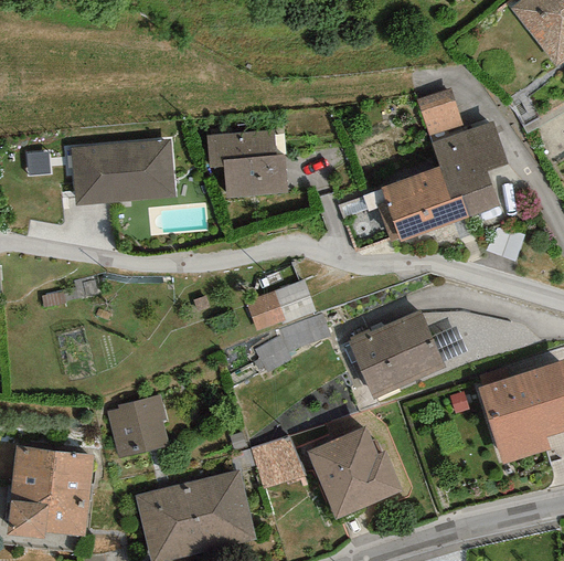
[(514,0),(509,4),(554,66),(563,59),(563,0),(514,0)]
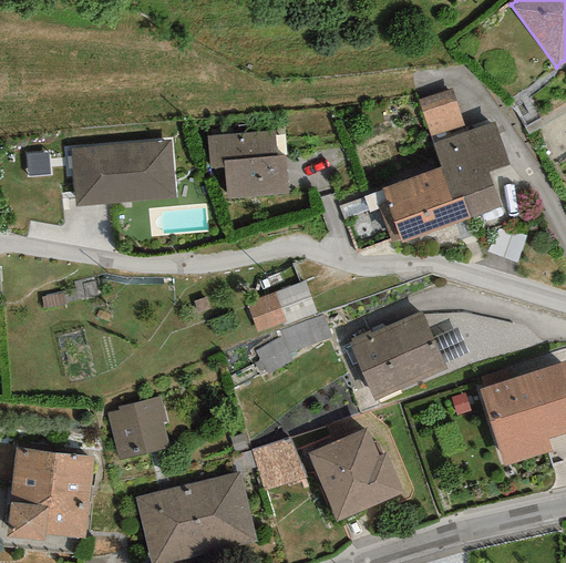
[(451,89),(418,100),(430,135),(463,124),(451,89)]
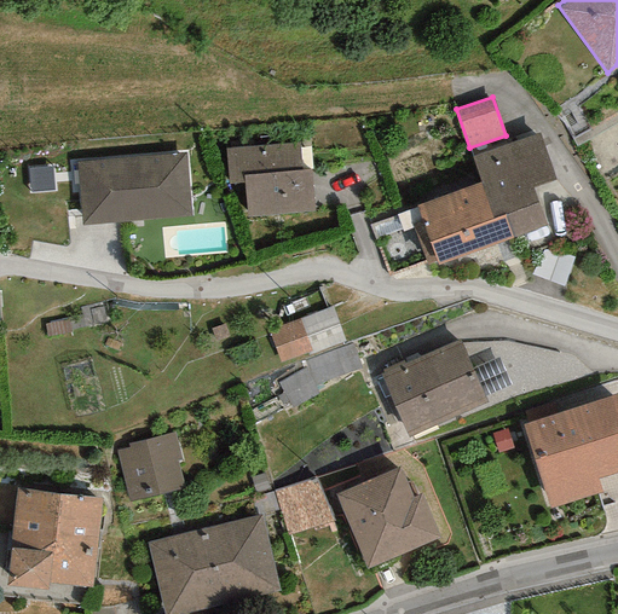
[(541,135),(477,156),(484,180),(496,215),(507,212),(515,237),(548,226),(536,187),(556,181),(541,135)]
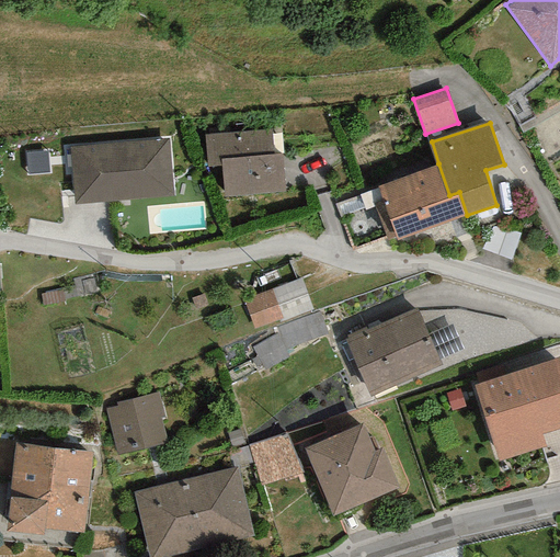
[(275,129),(201,134),(202,167),(217,166),(219,200),(278,196),(275,129)]
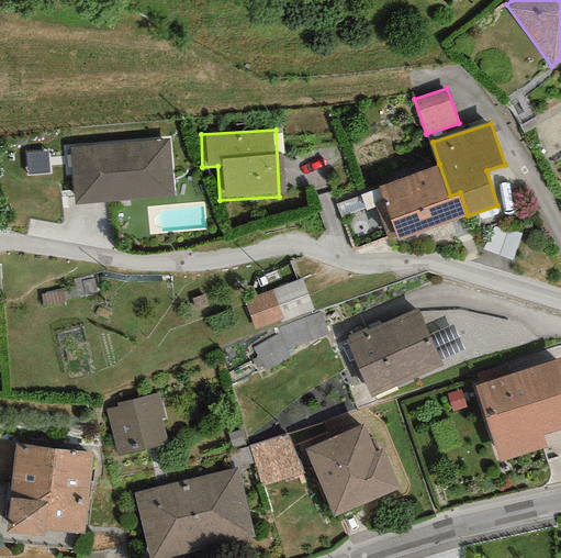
[(164,143),(67,147),(69,205),(167,201),(164,143)]
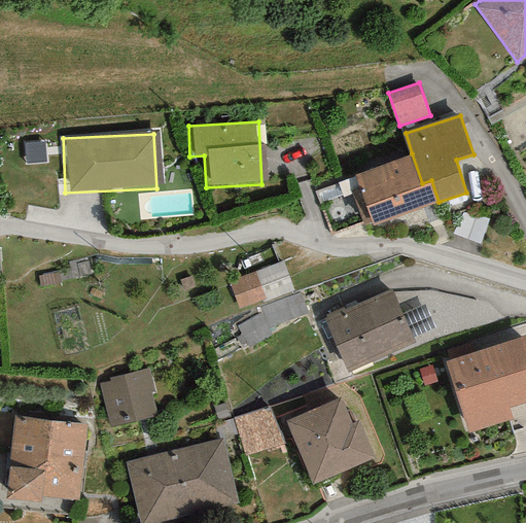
[(422,183),(412,153),(353,174),(372,225),(439,202),(431,180),(422,183)]
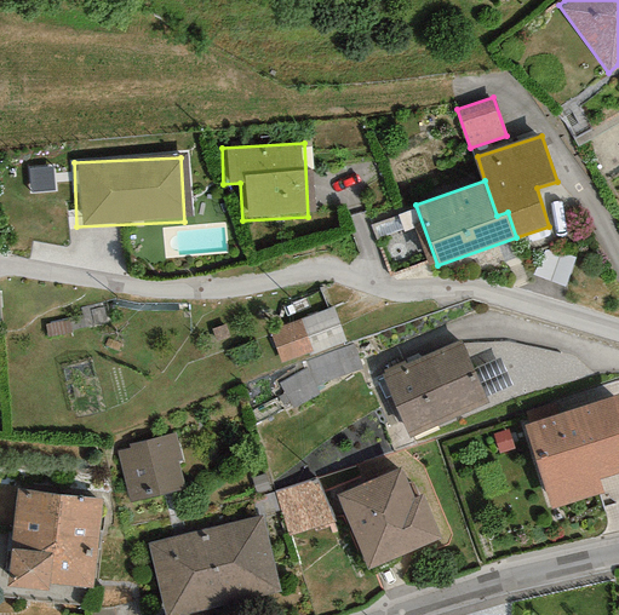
[(334,305),(271,328),(285,363),(347,340),(334,305)]
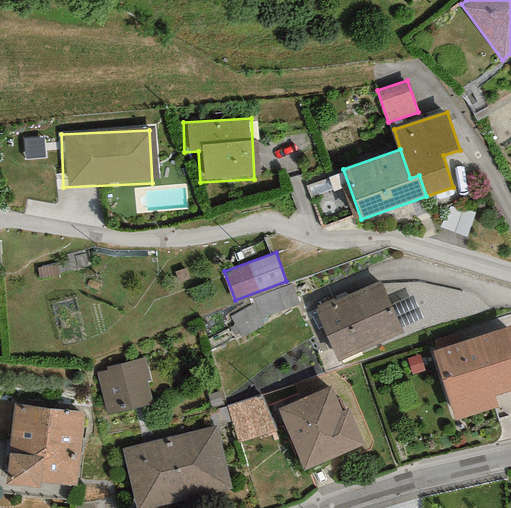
[(379,281),(313,311),(336,362),(402,332),(379,281)]
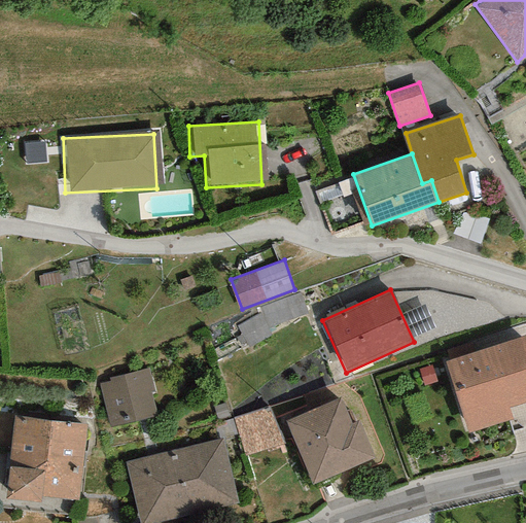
[(525,335),(445,359),(466,433),(515,419),(512,410),(525,405),(525,335)]
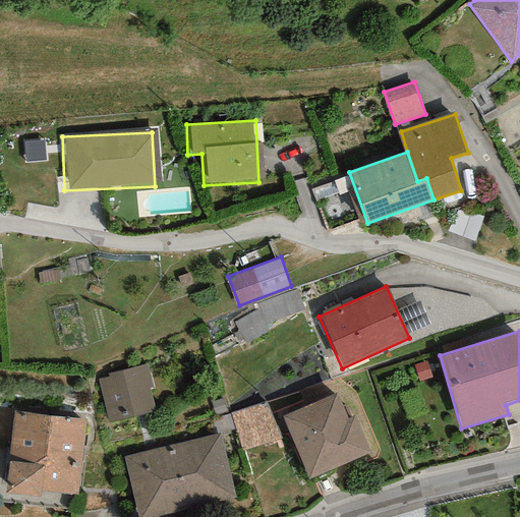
[(147,367),(96,379),(105,418),(156,406),(147,367)]
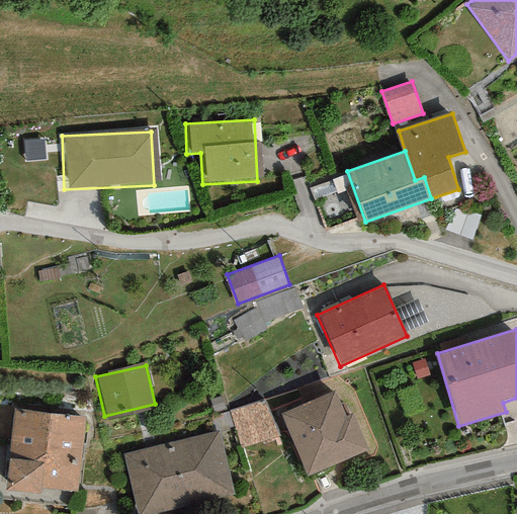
[(229,405),(244,443),(279,429),(265,391),(229,405)]
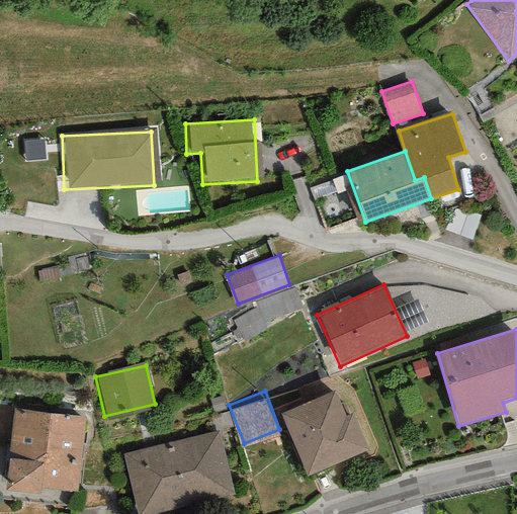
[(332,394),(276,416),(300,478),(364,453),(350,416),(342,420),(332,394)]
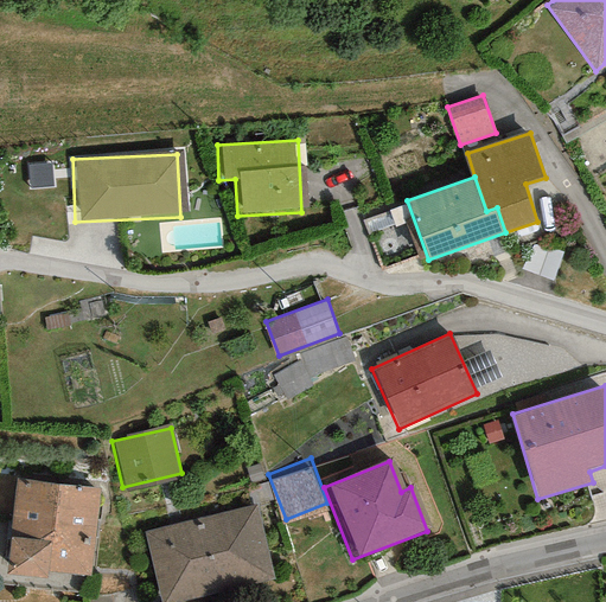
[(101,486),(16,475),(1,580),(45,586),(46,572),(89,578),(101,486)]
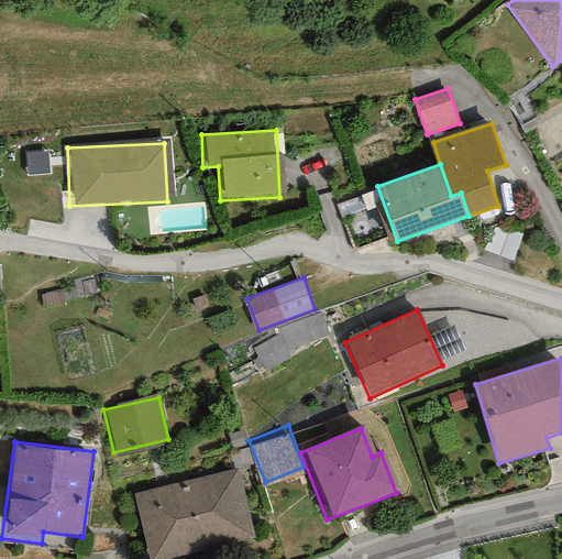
[(240,469),(135,492),(151,558),(254,536),(240,469)]
